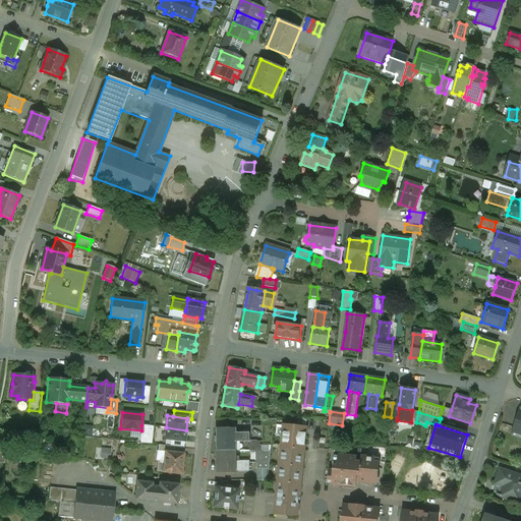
[(154,426),(141,425),(141,430),(139,444),(152,445),(154,426)]
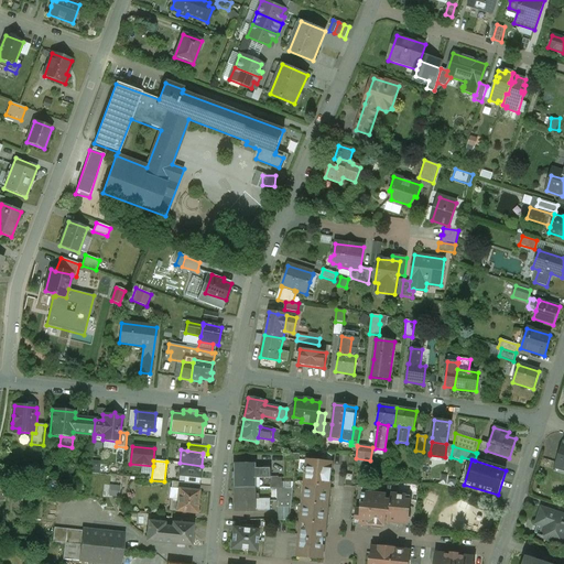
[(332,464),(307,461),(305,486),(328,488),(332,464)]
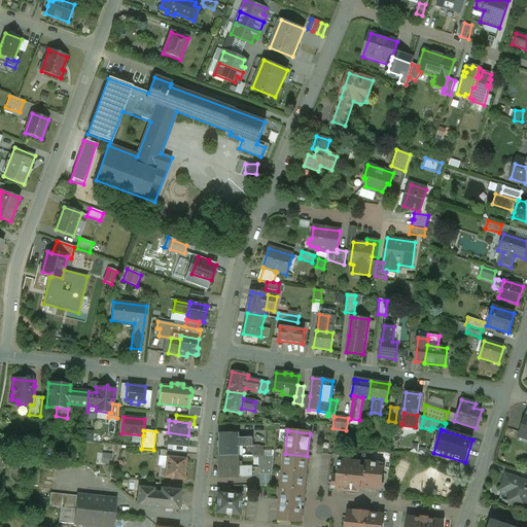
[(168,432),(167,445),(186,447),(188,435),(168,432)]
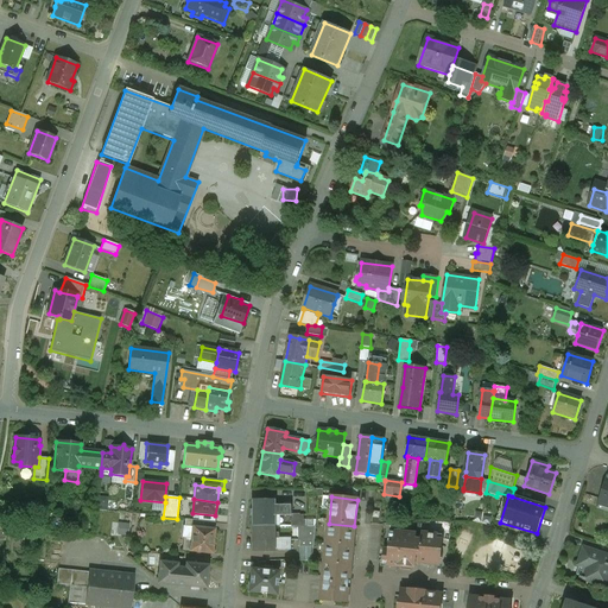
[(274,501),(253,501),(253,526),(274,526),(274,515),(274,506),(274,501)]
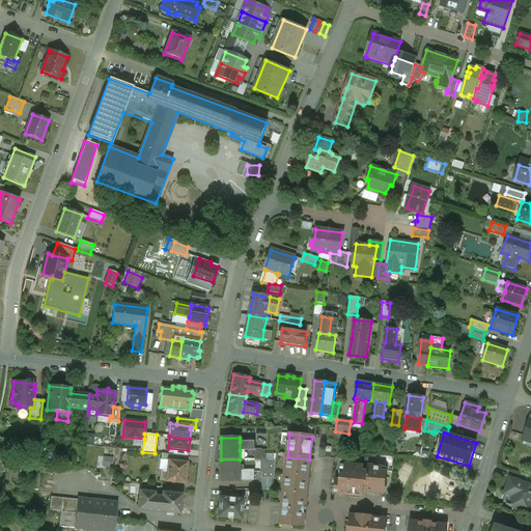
[(252,442),(240,442),(240,450),(252,450),(252,449),(252,443),(252,442)]
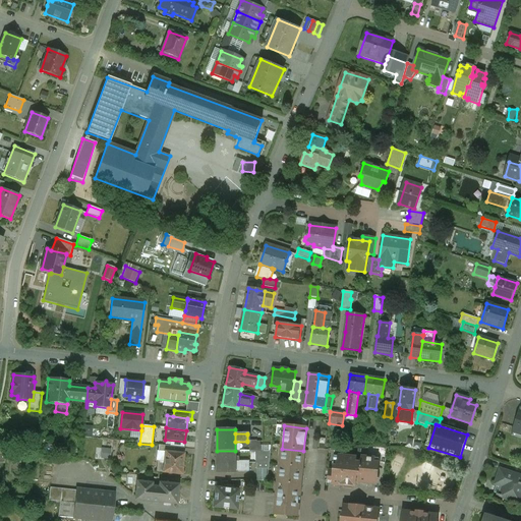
[(183,448),(159,446),(159,451),(165,452),(183,454),(183,448)]
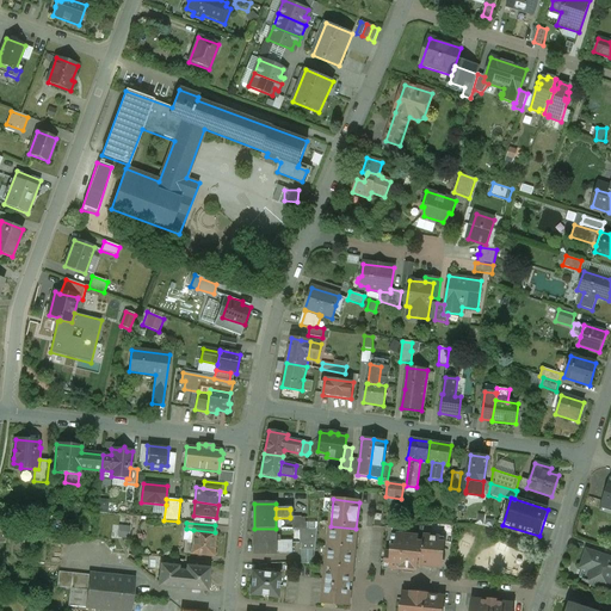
[(118,537),(131,537),(131,525),(119,525),(118,537)]
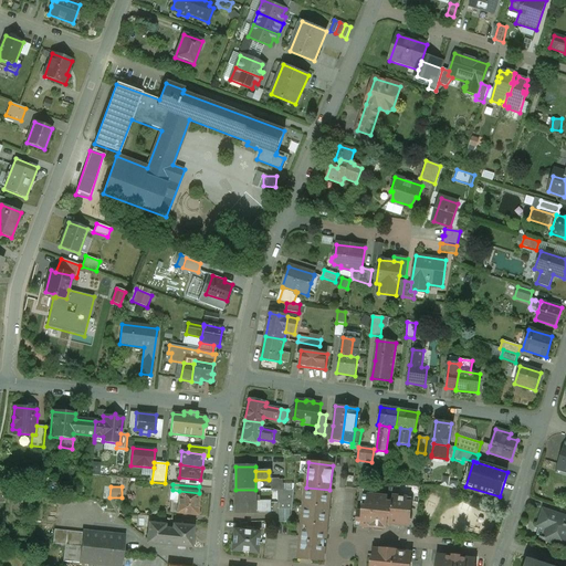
[(329,490),(306,488),(306,489),(306,496),(305,496),(304,506),(328,509),(328,507),(327,507),(328,502),(329,490)]
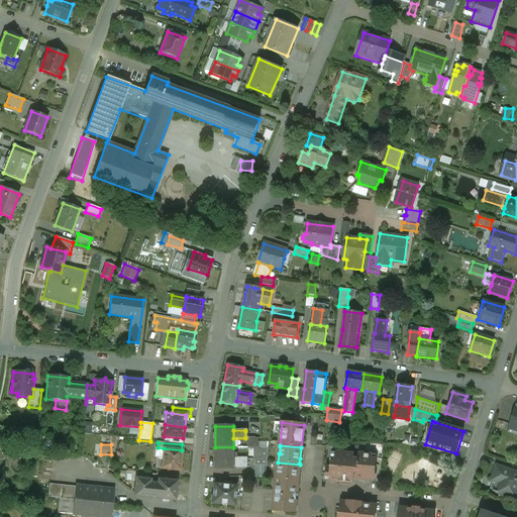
[(158,447),(157,447),(156,457),(154,469),(162,469),(164,448),(158,447)]
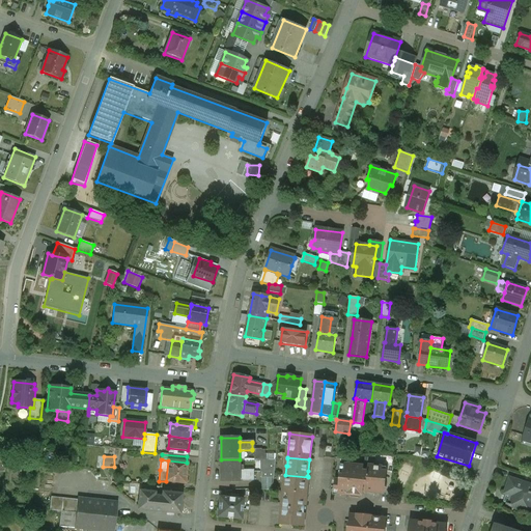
[(240,459),(221,459),(221,481),(240,481),(240,480),(240,471),(240,459)]
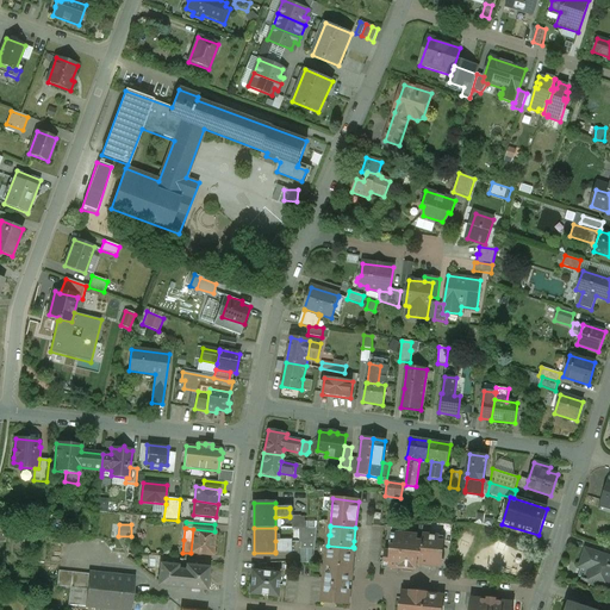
[(309,529),(309,543),(300,543),(300,549),(315,549),(316,528),(309,529)]
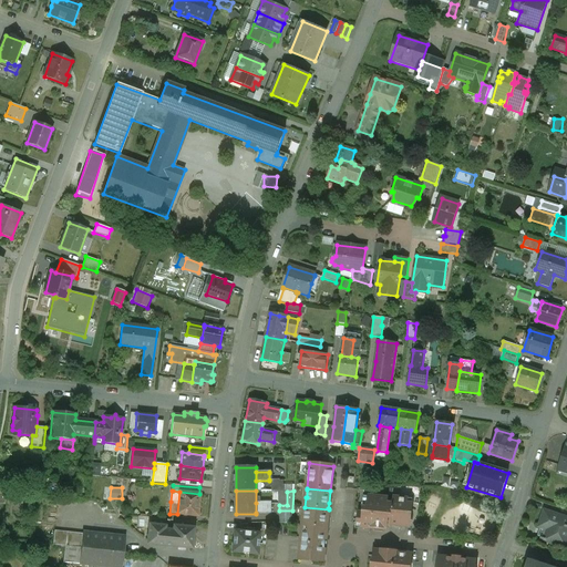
[(199,494),(179,492),(177,514),(197,516),(199,494)]
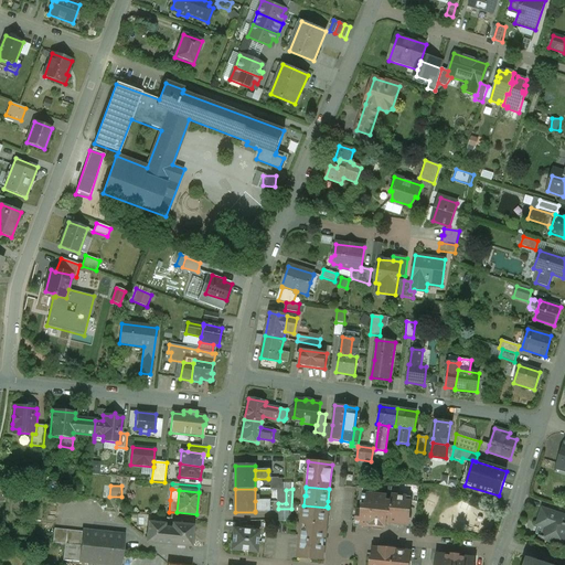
[(392,496),(391,500),(386,500),(387,497),(362,494),(362,501),(365,501),(365,507),(363,505),(362,512),(358,511),(356,524),(385,528),(386,522),(408,524),(411,502),(406,501),(407,498),(392,496)]
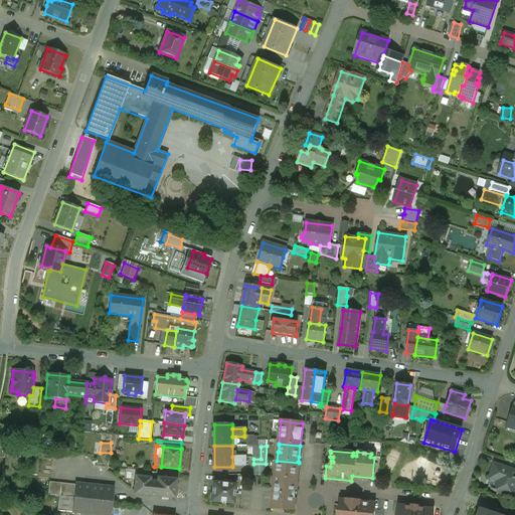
[(246,457),(232,457),(232,466),(246,466),(246,457)]
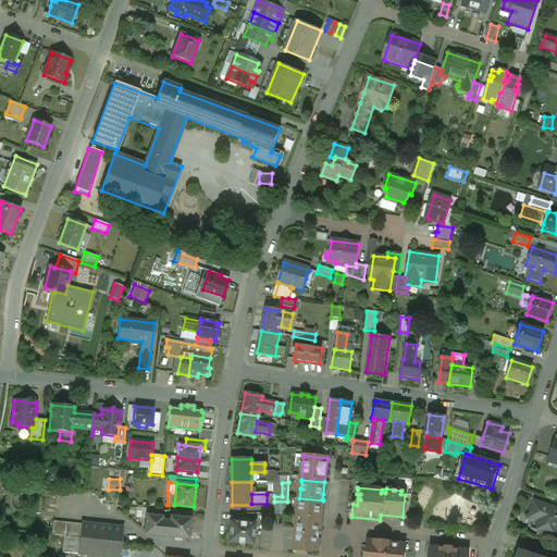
[(323,500),(299,498),(300,499),(299,507),(298,507),(297,516),(321,519),(321,518),(321,512),(322,512),(323,500)]
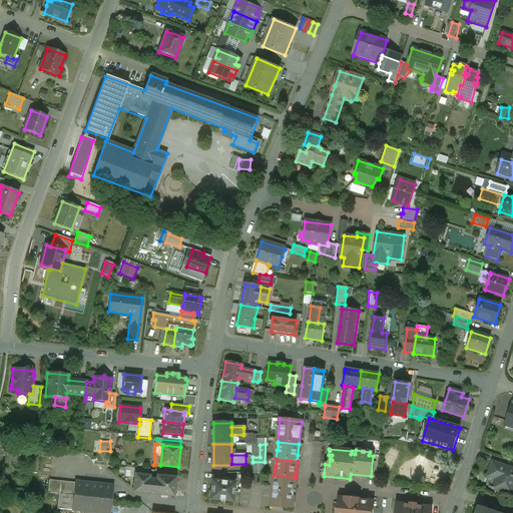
[(512,469),(493,463),(488,477),(496,479),(493,488),(489,486),(489,488),(511,496),(512,490),(512,469)]
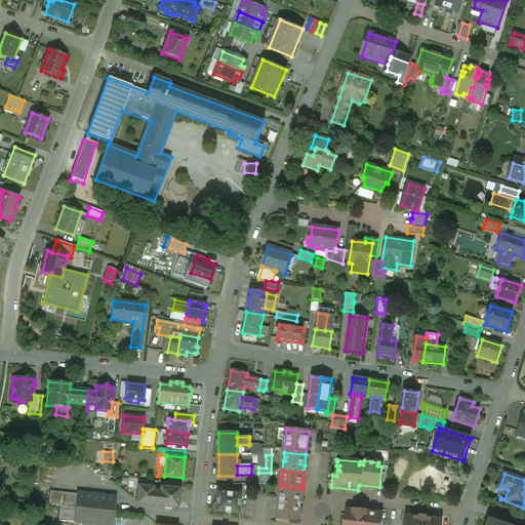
[(153,487),(137,486),(136,500),(145,501),(145,505),(159,506),(159,497),(152,497),(153,487)]
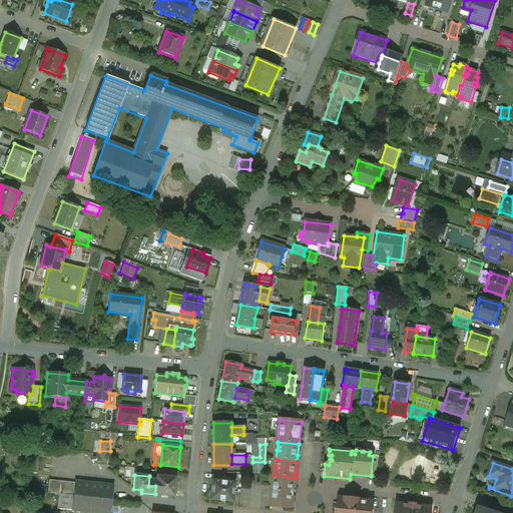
[(296,478),(274,475),(274,476),(275,476),(274,483),(273,483),(272,498),(273,499),(272,505),(272,507),(287,508),(287,507),(293,508),(296,478)]
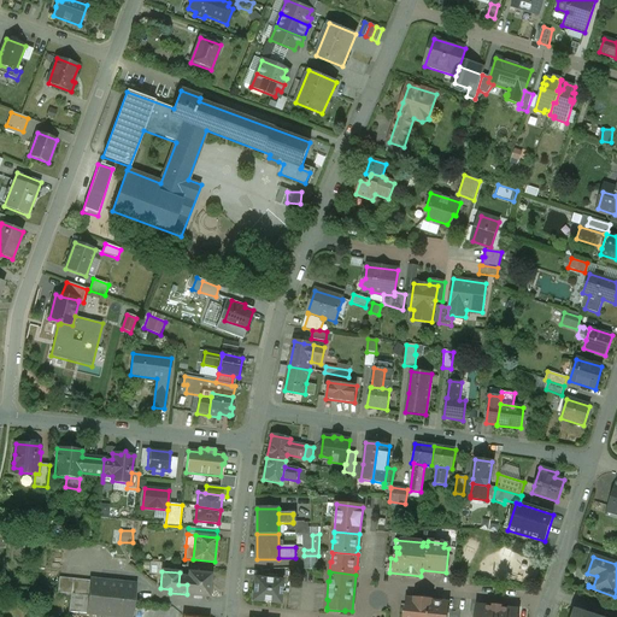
[(211,575),(188,573),(188,574),(187,585),(187,594),(209,597),(209,594),(210,594),(211,593),(212,589),(210,587),(211,575)]
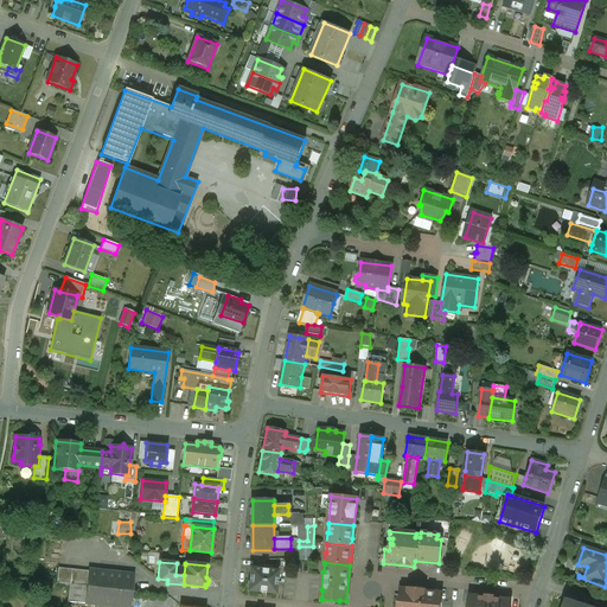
[(88,572),(58,568),(57,583),(70,586),(87,587),(88,572)]
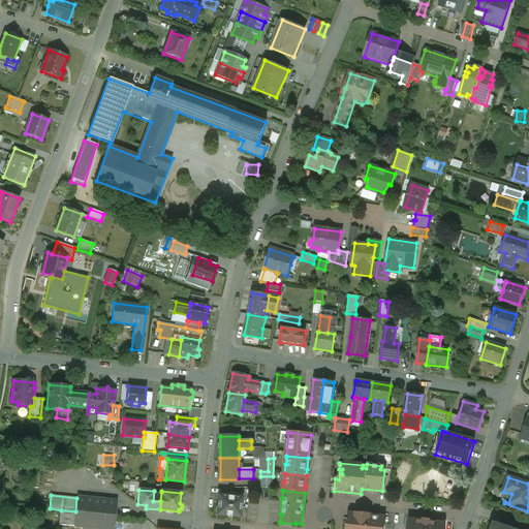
[(242,498),(218,495),(216,516),(240,518),(242,498)]
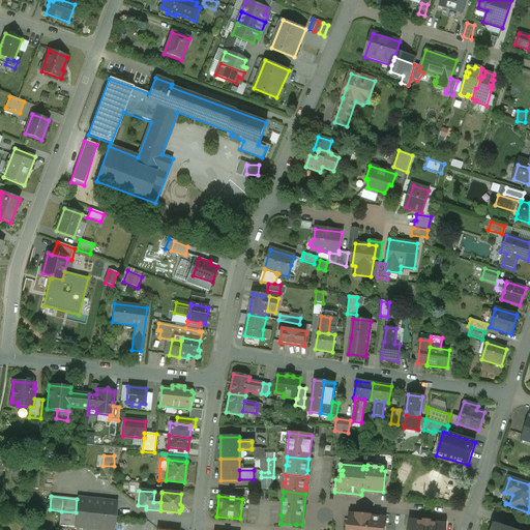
[(117,503),(77,499),(76,512),(115,517),(117,503)]
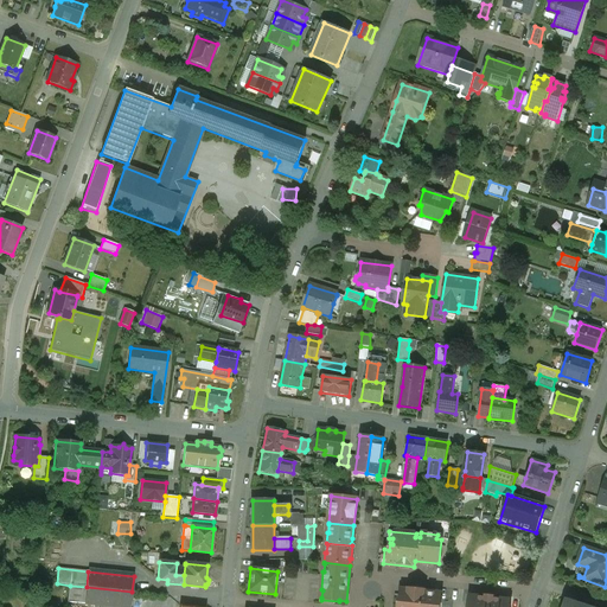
[(87,587),(70,586),(68,602),(84,605),(87,587)]
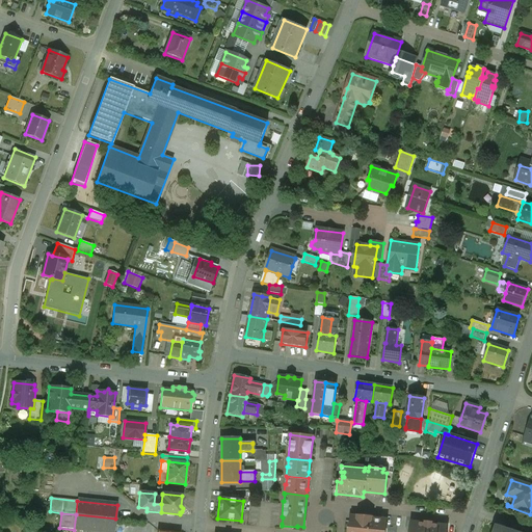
[(113,531),(115,519),(76,514),(74,530),(98,531),(113,531)]
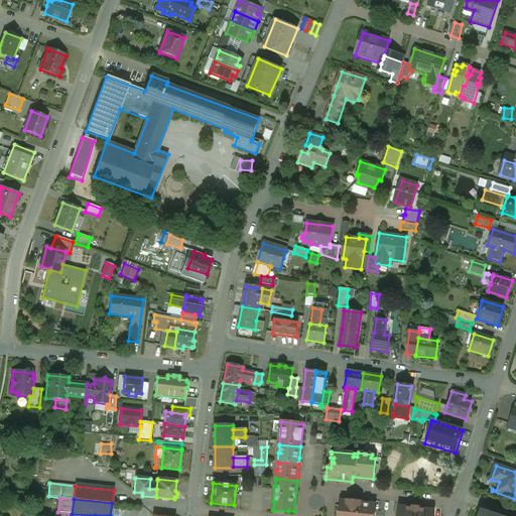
[(361,502),(348,501),(347,502),(341,501),(340,510),(339,510),(338,515),(374,515),(375,514),(374,514),(375,505),(361,503),(361,502)]
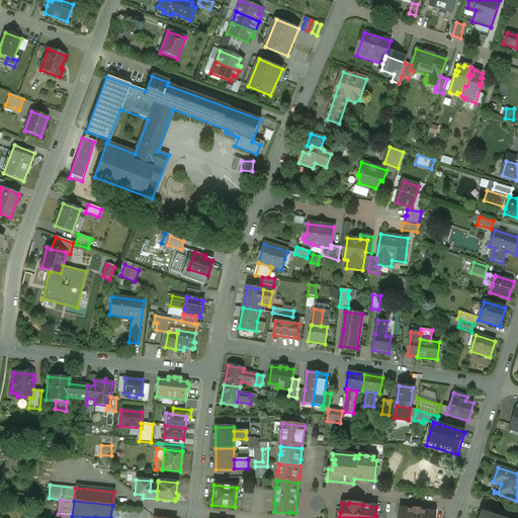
[(414,510),(401,509),(399,517),(433,517),(434,512),(421,511),(421,509),(414,509),(414,510)]
